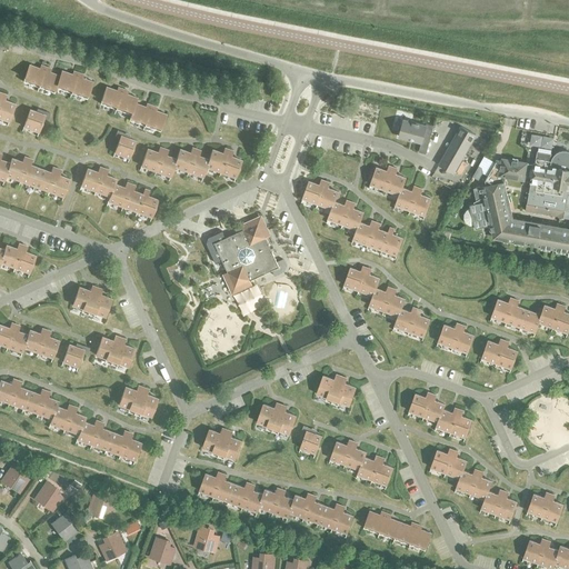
[(38,88),(46,67),(41,66),(39,69),(29,65),(22,81),(38,88)]
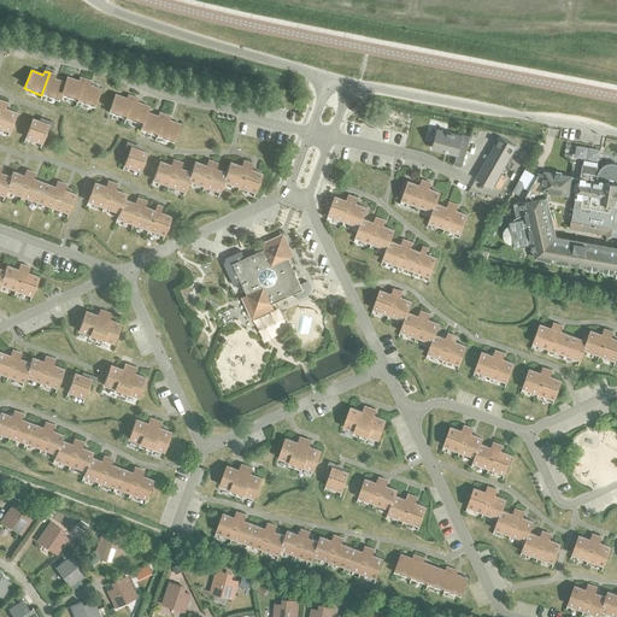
[(65,82),(64,82),(53,78),(56,75),(50,72),(41,95),(58,101),(60,95),(65,82)]
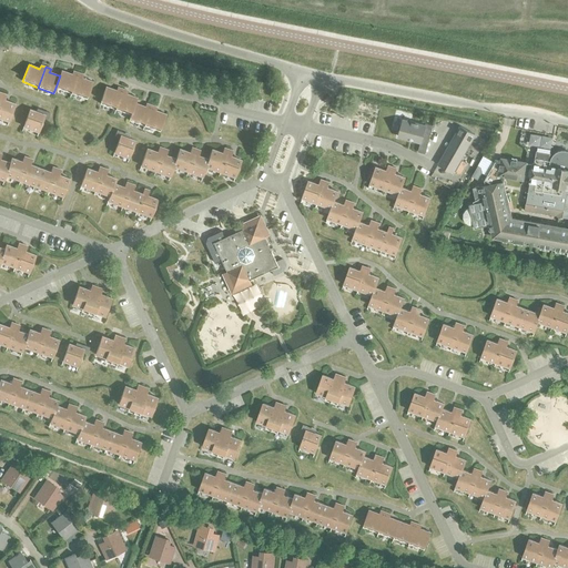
[(71,93),(78,73),(73,71),(72,74),(61,70),(59,75),(60,75),(56,88),(71,93)]
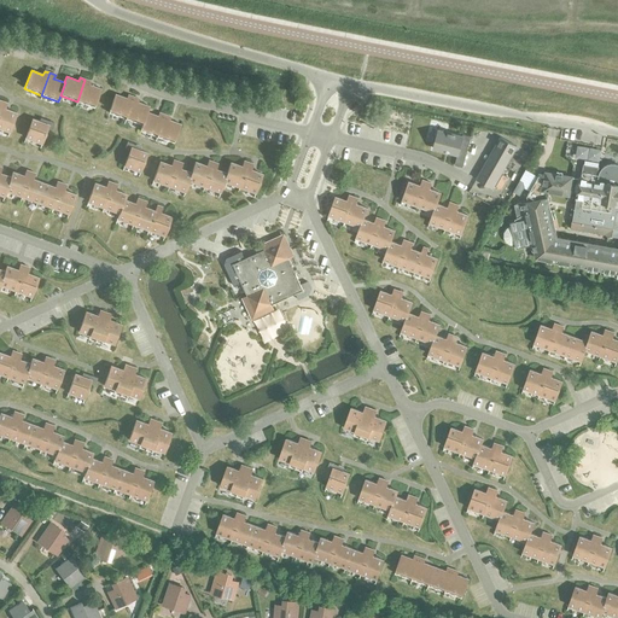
[(85,80),(77,101),(94,108),(100,89),(89,85),(91,81),(85,80)]
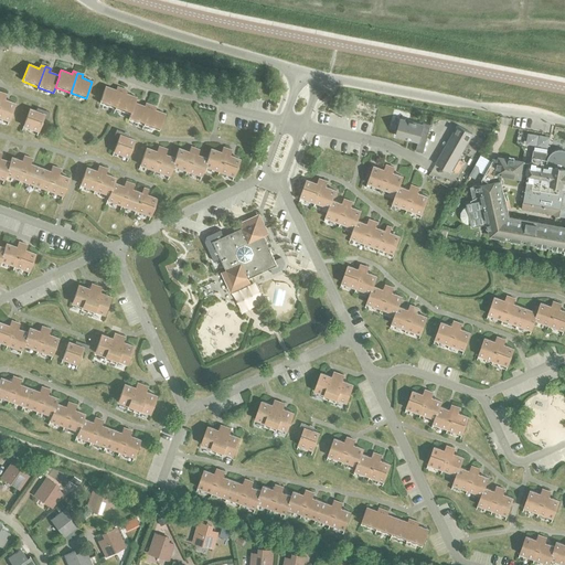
[(115,108),(121,88),(117,86),(116,89),(105,86),(99,103),(115,108)]
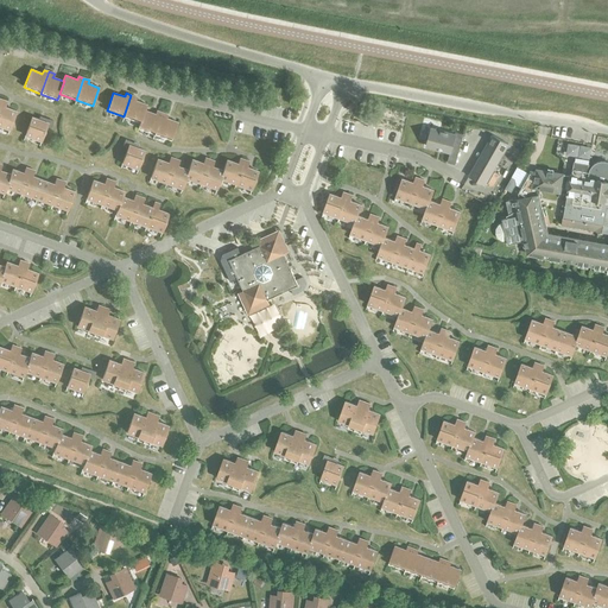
[(144,111),(145,111),(146,105),(135,101),(137,97),(131,95),(124,116),(139,122),(140,122),(144,111)]
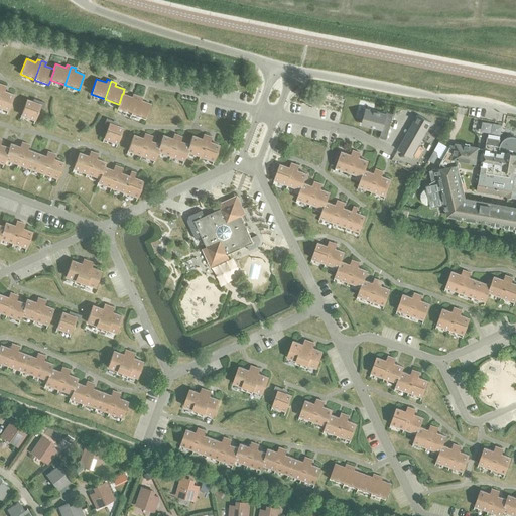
[(2,85),(0,89),(0,107),(8,110),(13,95),(4,91),(5,86),(2,85)]
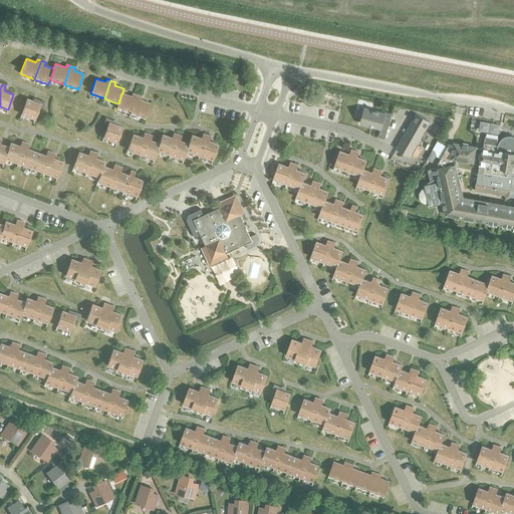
[(132,96),(122,93),(121,93),(118,103),(117,103),(116,108),(131,113),(137,95),(133,93),(132,96)]
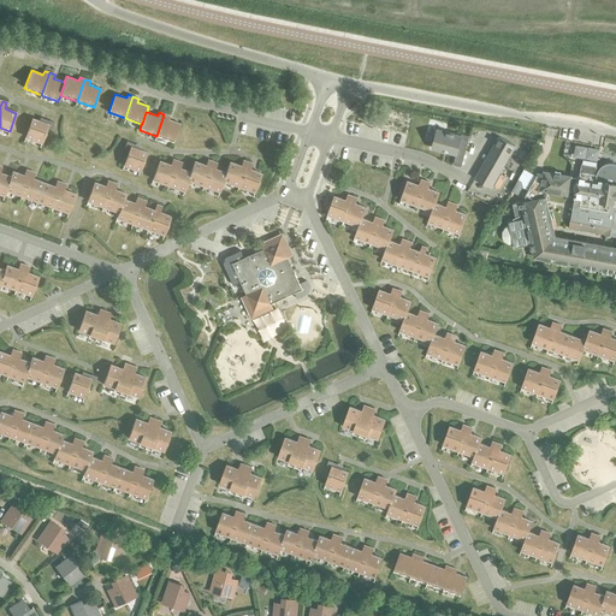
[(164,114),(157,136),(173,142),(179,124),(169,120),(170,117),(164,114)]
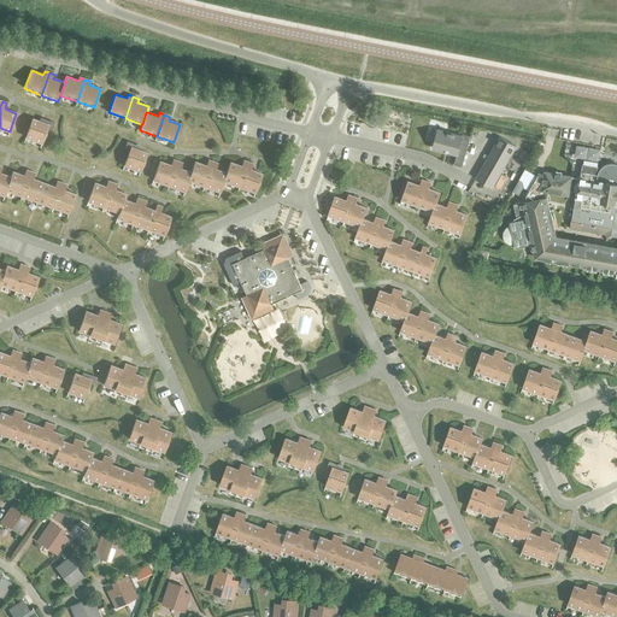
[(50,121),(48,124),(31,118),(25,137),(41,144),(47,128),(52,130),(54,123),(50,121)]
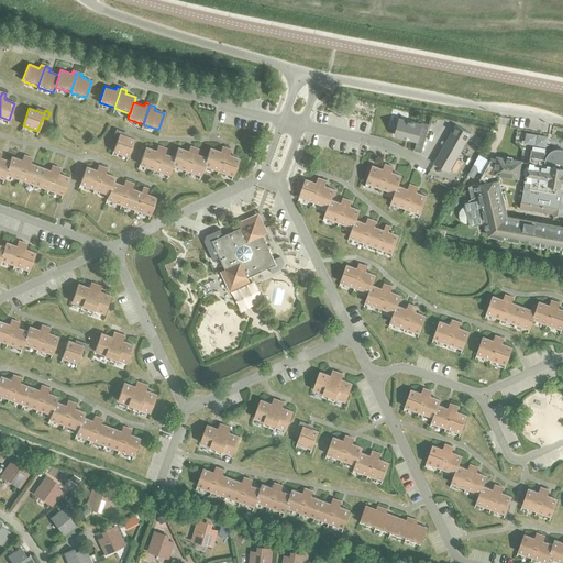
[(421,122),(420,125),(399,119),(395,135),(417,141),(414,151),(421,153),(429,124),(421,122)]
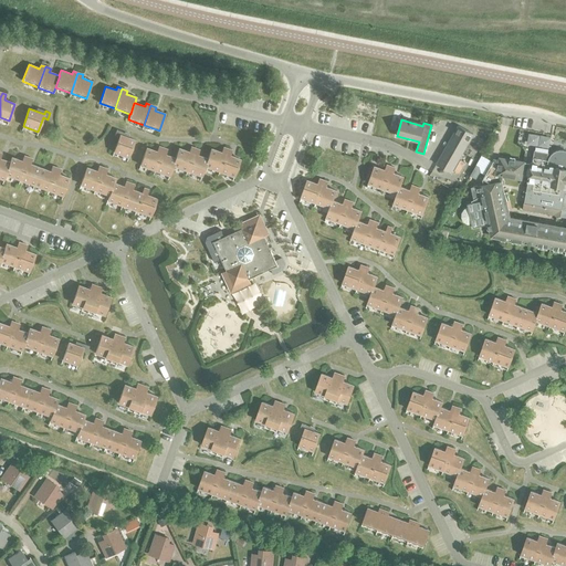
[(436,164),(451,173),(473,134),(458,125),(436,164)]
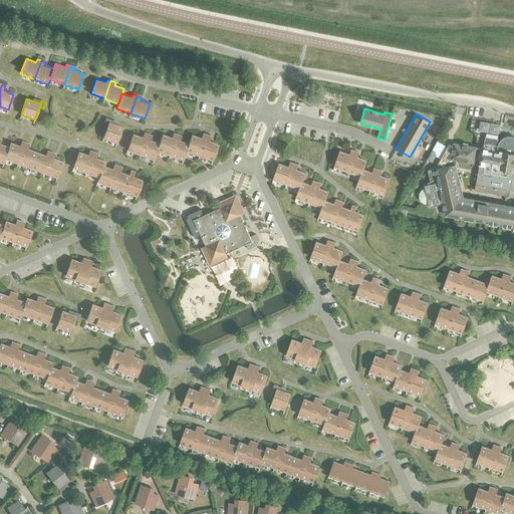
[(102,138),(116,143),(122,127),(108,122),(109,119),(105,117),(103,123),(107,124),(102,138)]
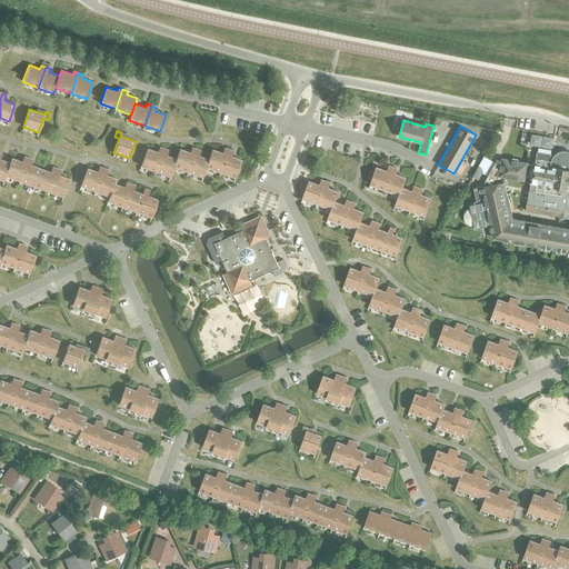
[(156,171),(163,149),(159,147),(158,152),(147,149),(140,166),(156,171)]
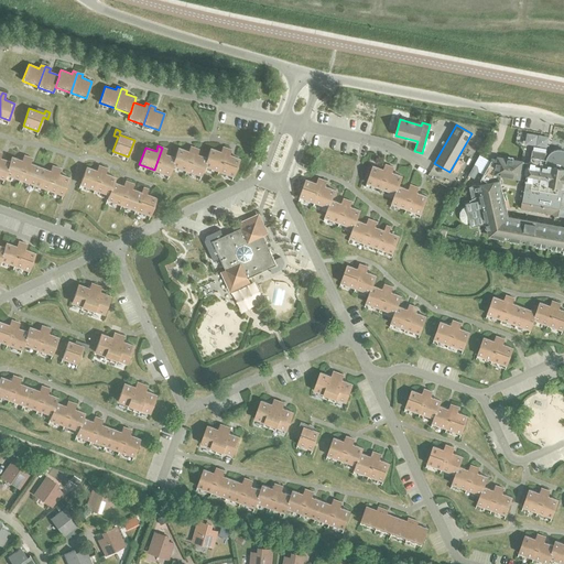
[(186,170),(194,148),(191,147),(188,151),(177,148),(174,158),(172,165),(186,170)]
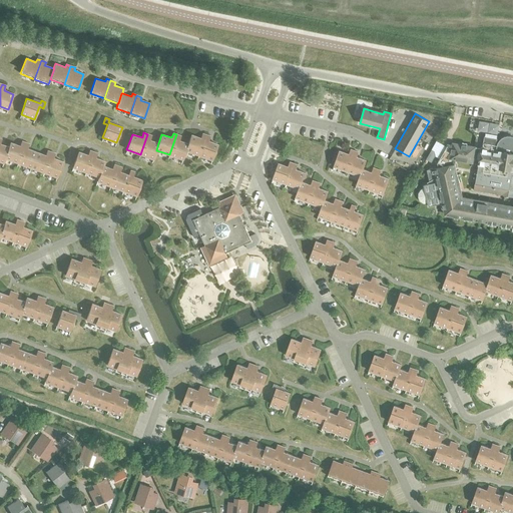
[(198,155),(206,135),(202,133),(200,138),(191,134),(187,143),(188,143),(185,150),(198,155)]
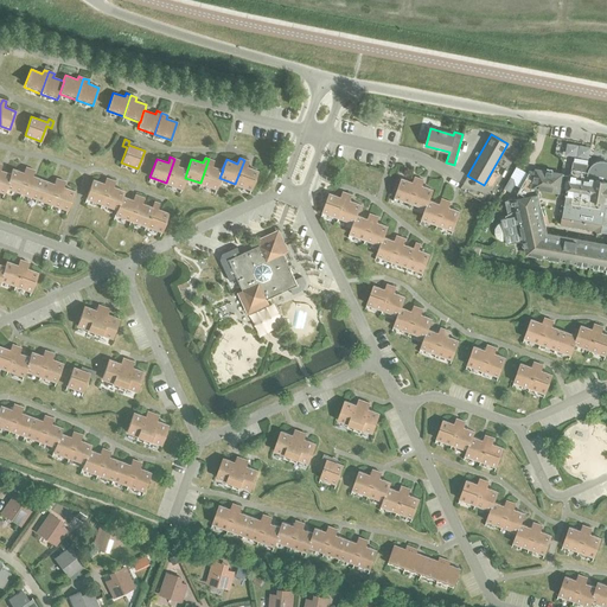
[(187,170),(177,166),(179,160),(174,159),(166,183),(181,189),(185,178),(187,170)]
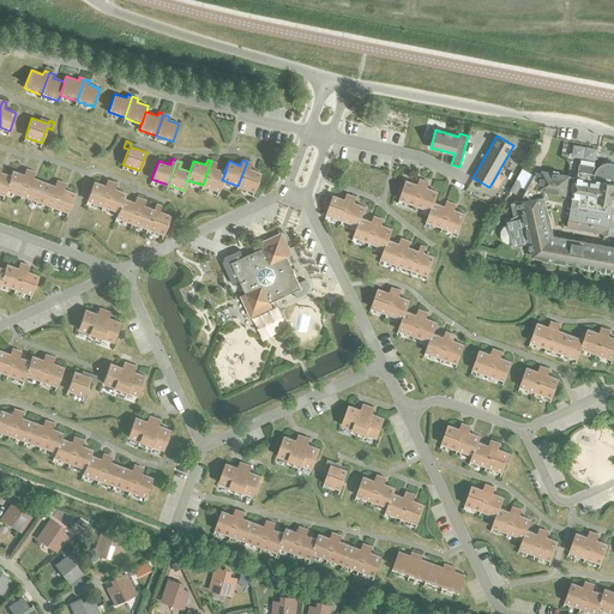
[(226,172),(224,172),(214,168),(216,162),(211,161),(203,185),(218,191),(222,180),(226,172)]
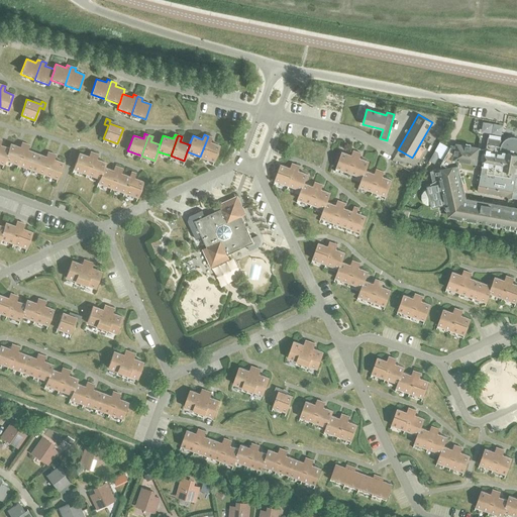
[(208,136),(200,157),(213,162),(219,145),(209,142),(211,137),(208,136)]
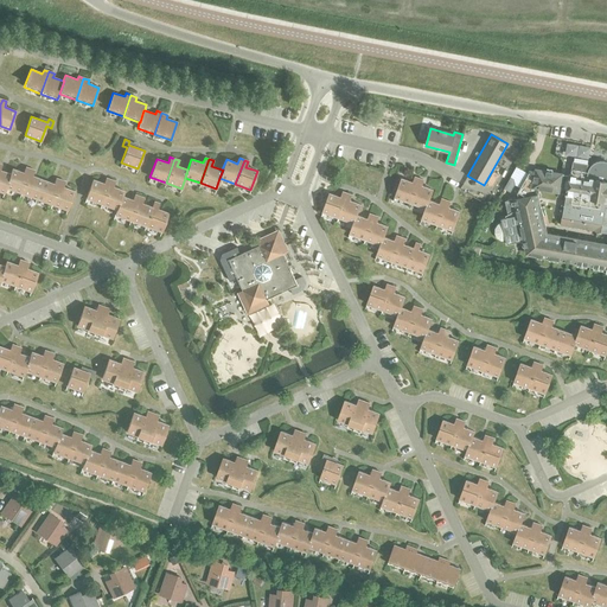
[(569,174),(561,222),(606,229),(606,163),(604,161),(602,161),(600,161),(598,161),(596,163),(594,163),(593,164),(592,165),(590,167),(589,168),(588,171),(588,172),(587,172),(588,165),(573,161),(570,173),(570,174),(569,174)]
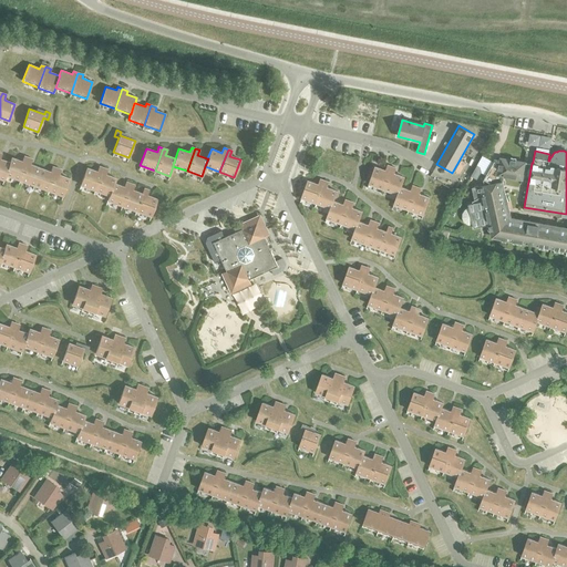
[(10,163),(9,163),(0,158),(0,156),(1,154),(0,153),(0,178),(3,181),(6,175),(10,163)]
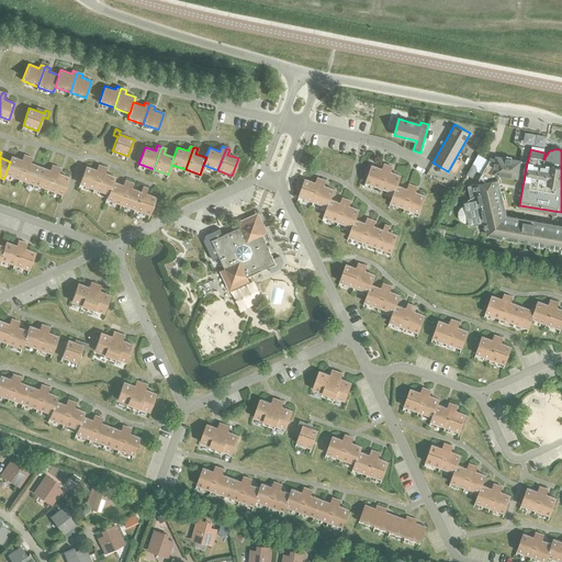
[(20,179),(27,156),(23,155),(22,160),(11,156),(9,161),(10,161),(6,173),(20,179)]
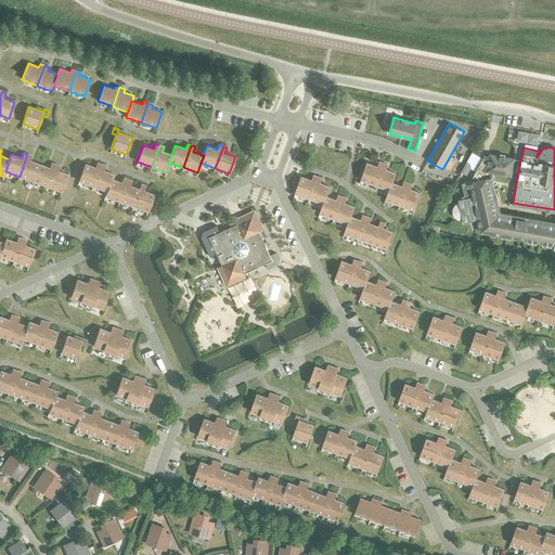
[(34,181),(39,165),(29,160),(31,156),(27,154),(20,177),(34,181)]
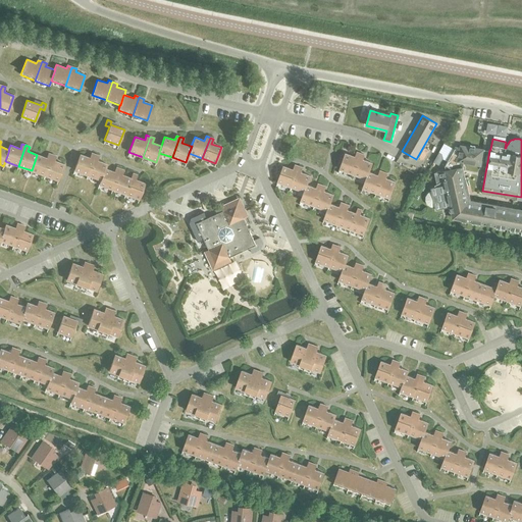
[(425,197),(425,201),(427,205),(430,207),(435,207),(436,210),(449,207),(452,219),(521,231),(521,235),(521,209),(471,200),(462,166),(463,163),(481,166),(484,149),(460,145),(459,149),(455,149),(445,166),(446,169),(434,173),(437,187),(431,189),(431,192),(428,193),(425,197)]
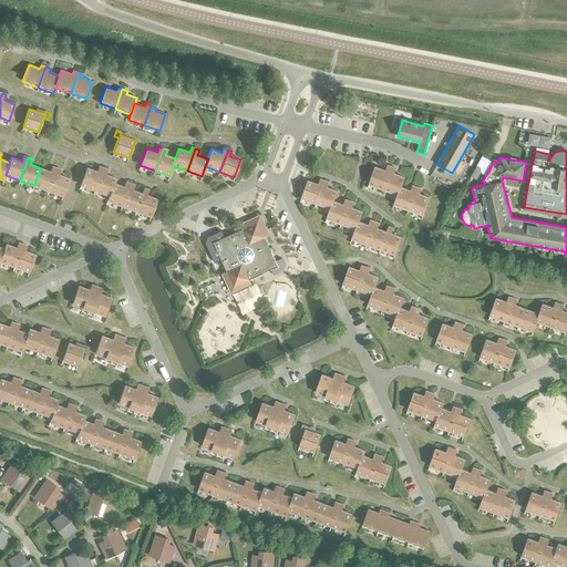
[(383,189),(391,167),(388,165),(385,171),(374,166),(369,184),(383,189)]
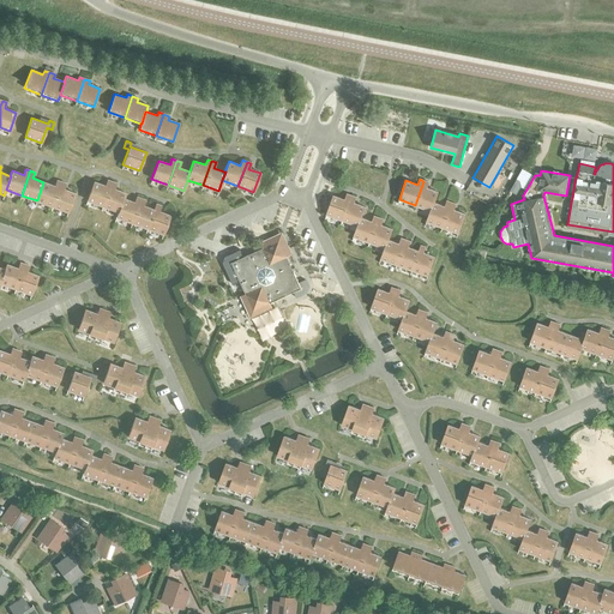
[(510,191),(516,194),(521,187),(519,181),(516,179),(510,191)]
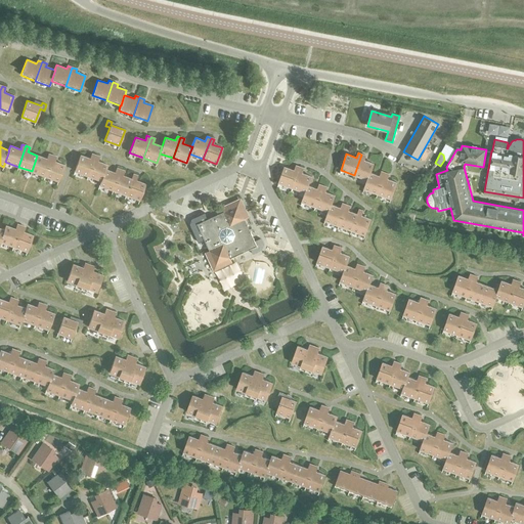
[(44,176),(52,156),(48,154),(47,159),(37,156),(32,171),(44,176)]
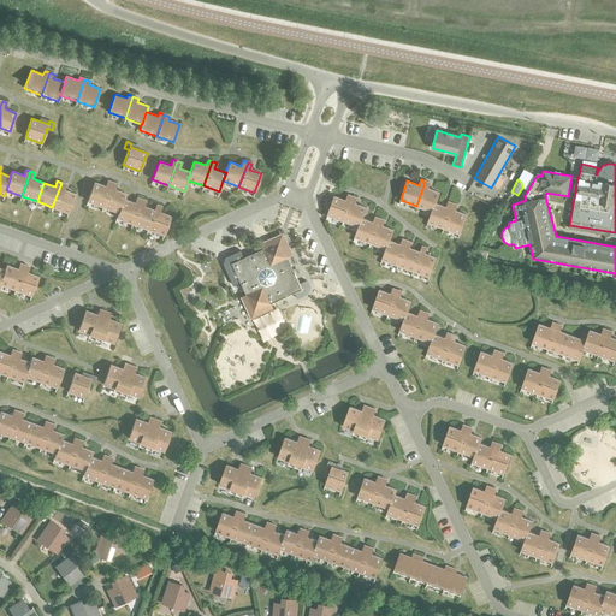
[(104,207),(112,183),(107,181),(106,187),(94,182),(87,201),(104,207)]
